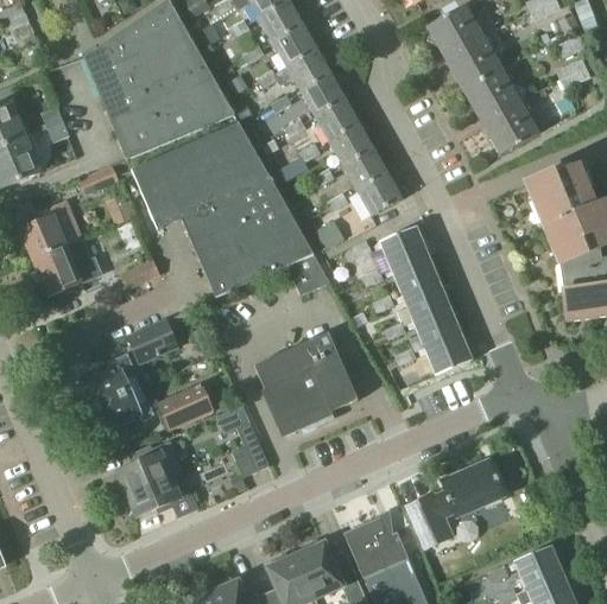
[(182,1),(191,19),(212,8),(207,0),(182,0),(182,1)]
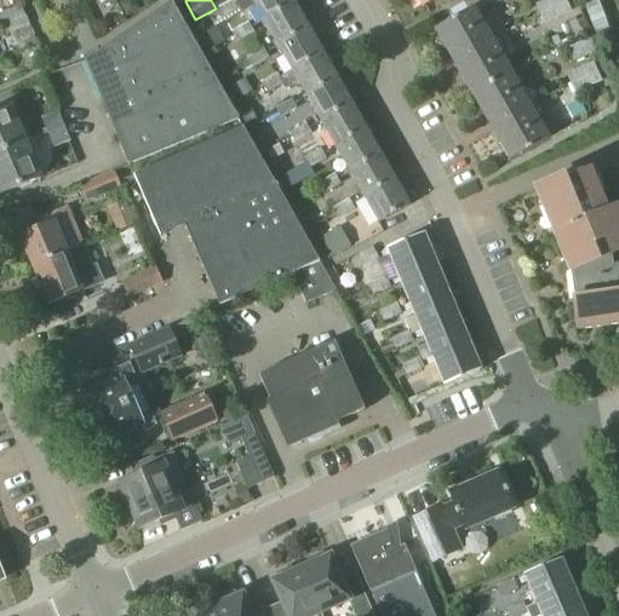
[(225,15),(241,5),(238,0),(225,0),(219,4),(225,15)]
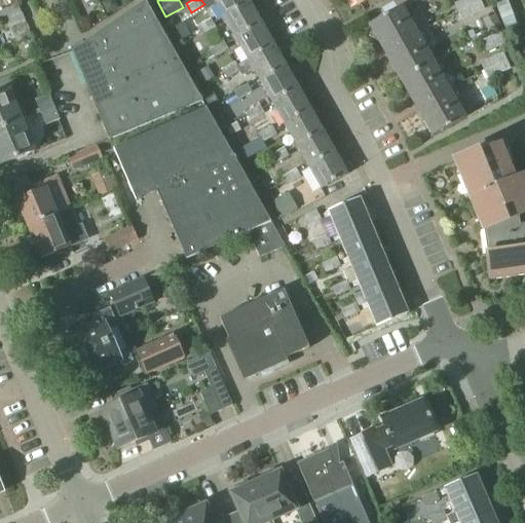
[(224,15),(251,0),(207,0),(209,2),(212,0),(216,0),(224,15)]
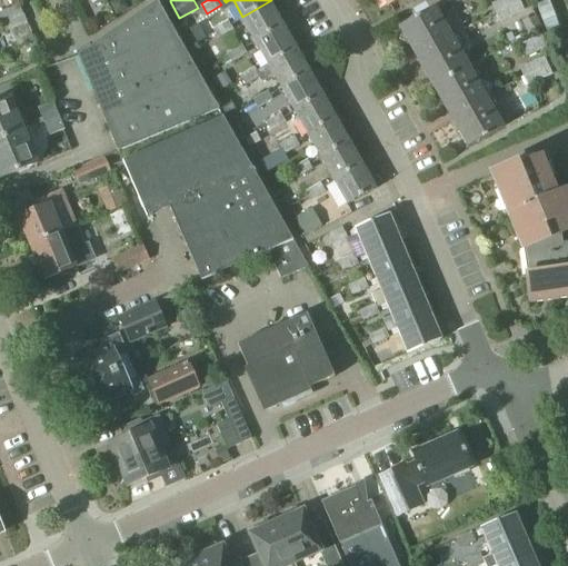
[(256,40),(285,23),(271,0),(242,17),(236,21),(238,26),(245,21),(256,40)]
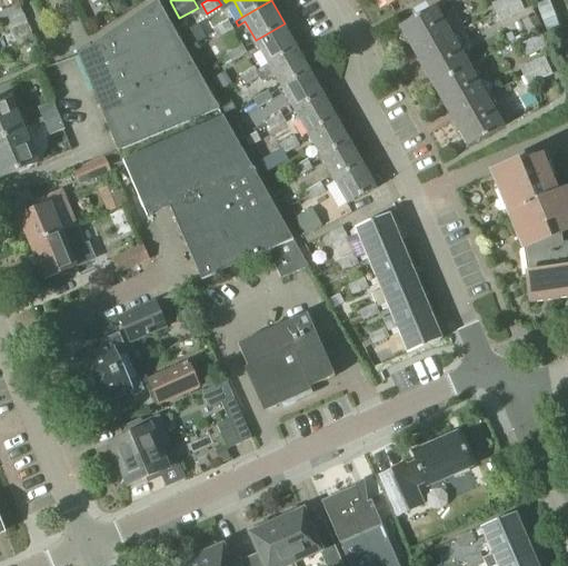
[(399,26),(416,55),(464,29),(465,28),(454,7),(441,15),(438,9),(452,0),(429,0),(427,1),(430,8),(399,26)]
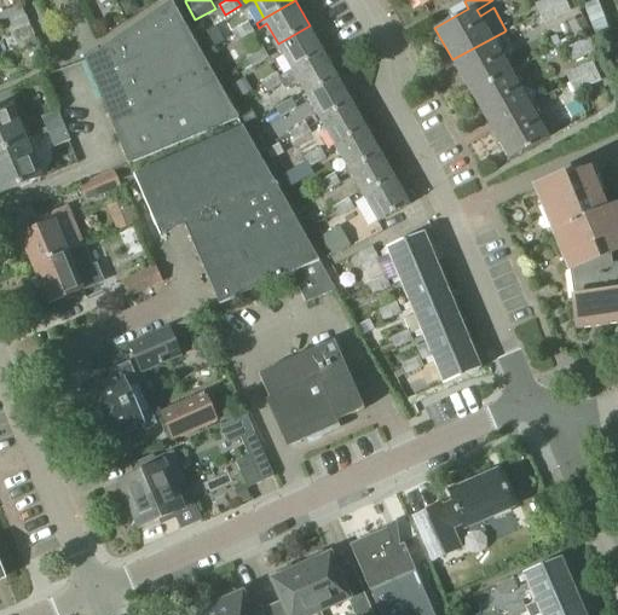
[(544,22),(572,10),(567,0),(538,0),(536,1),(544,22)]
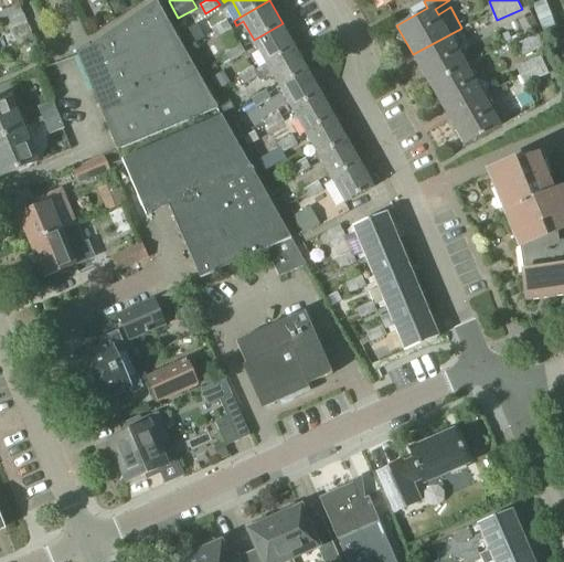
[(545,32),(557,27),(546,0),(543,0),(534,3),(545,32)]
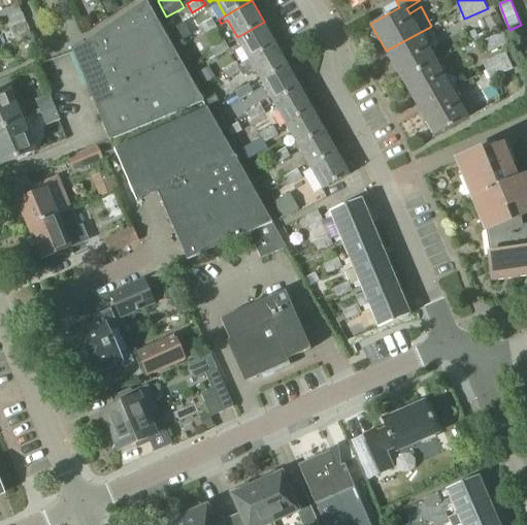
[(201,100),(145,1),(72,50),(109,138),(201,100)]
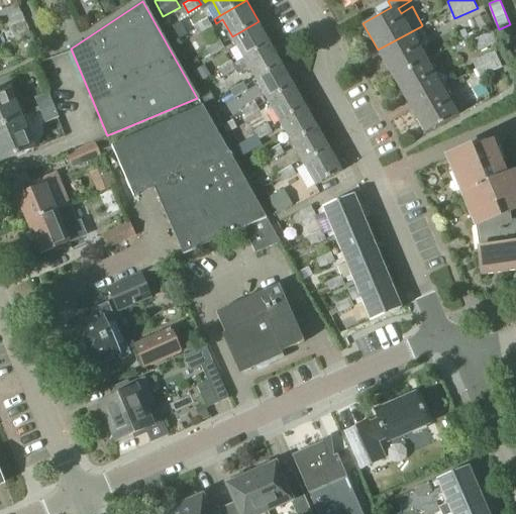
[(7,7),(11,15),(21,10),(18,2),(7,7)]
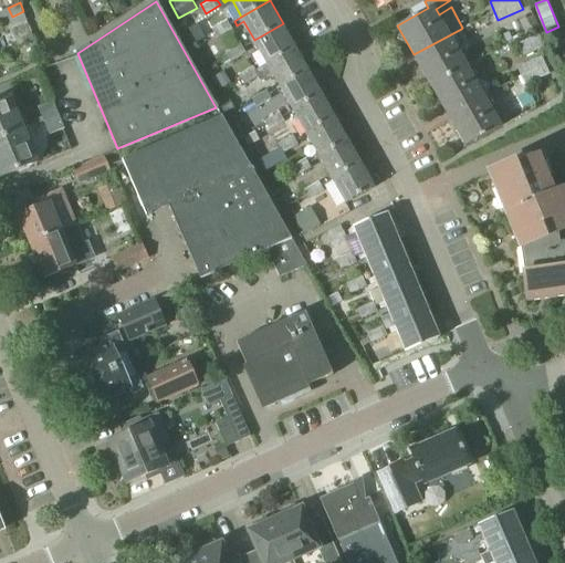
[(0,10),(0,21),(12,17),(8,8),(0,10)]
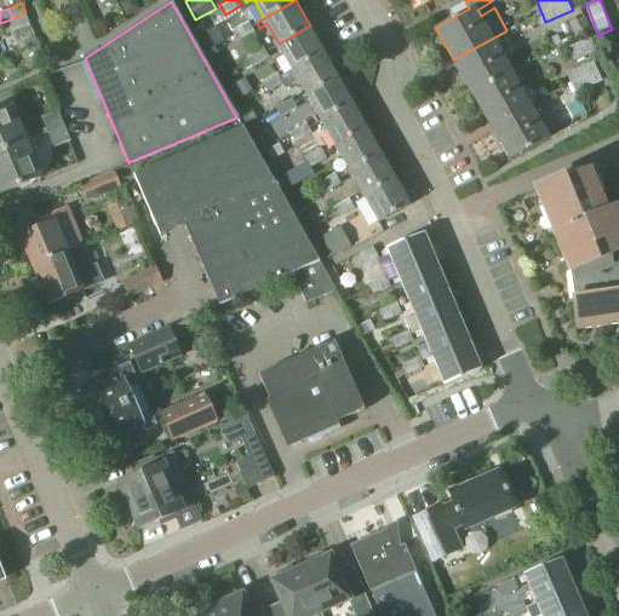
[(17,29),(30,23),(26,12),(13,18),(17,29)]
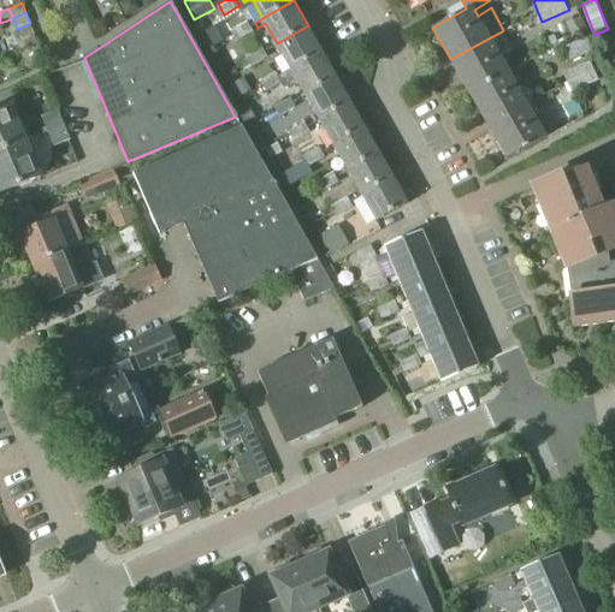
[(581,16),(567,23),(573,35),(587,28),(581,16)]
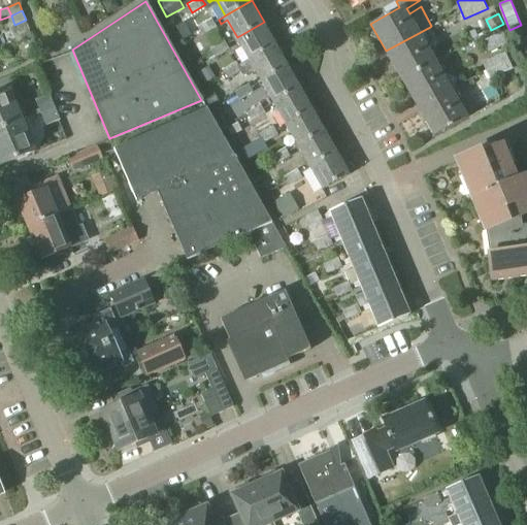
[(14,25),(11,15),(0,20),(0,21),(3,29),(14,25)]
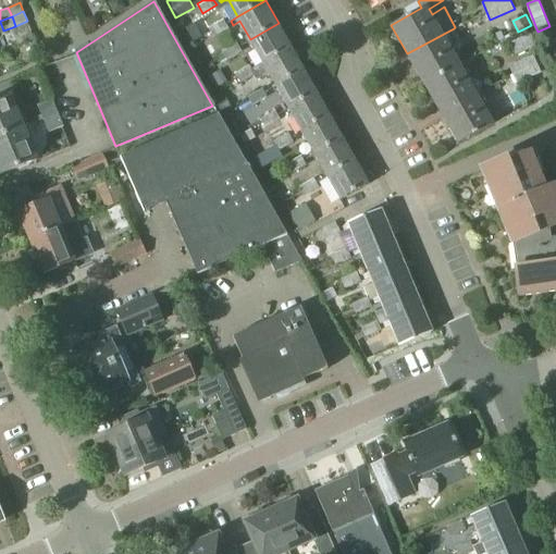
[(210,26),(214,36),(230,27),(224,17),(210,26)]
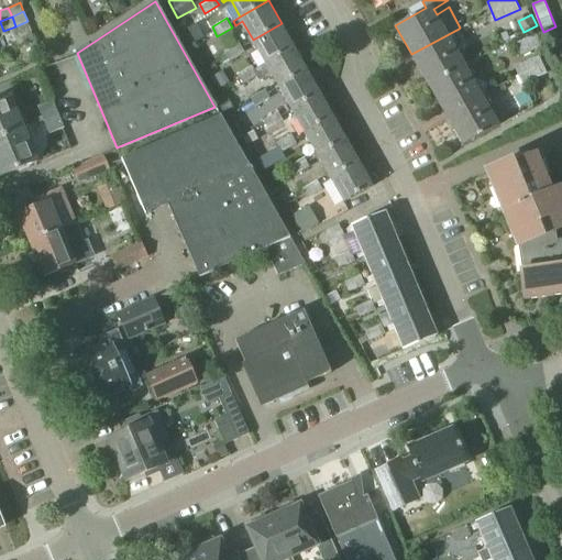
[(266,63),(295,46),(282,23),(253,40),(246,43),(249,47),(255,44),(266,63)]
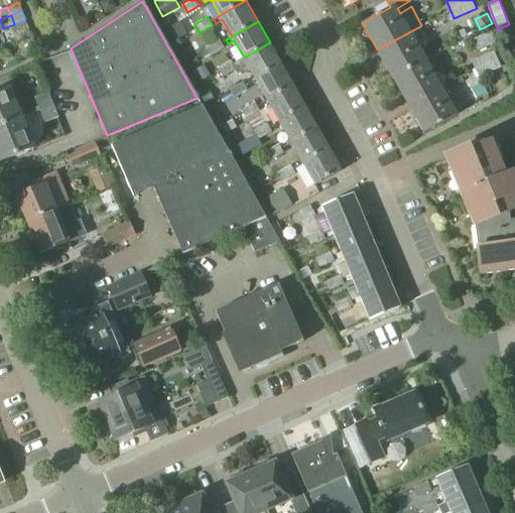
[(429,39),(421,25),(420,26),(377,49),(393,78),(425,58),(418,45),(429,39)]
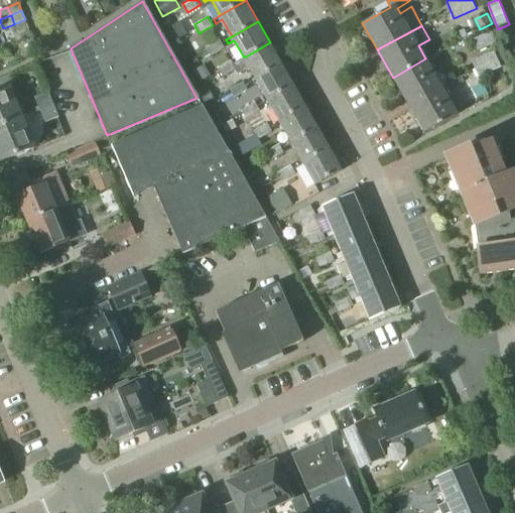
[(482,33),(486,44),(496,40),(491,29),(482,33)]
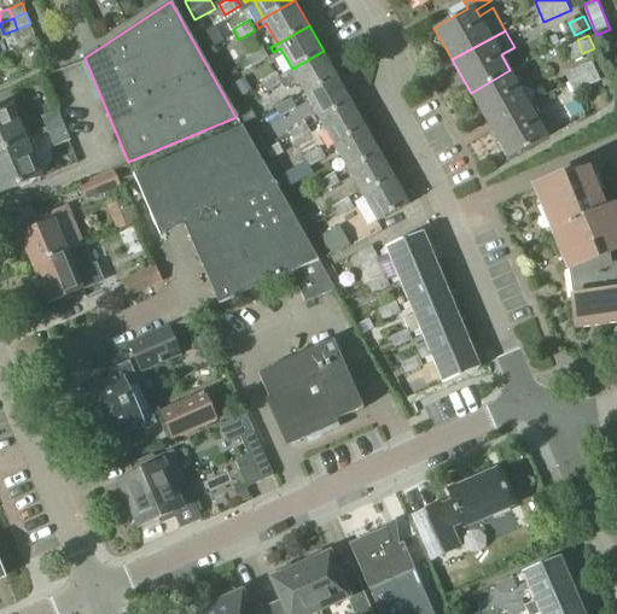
[(263,45),(246,54),(252,65),(269,56),(263,45)]
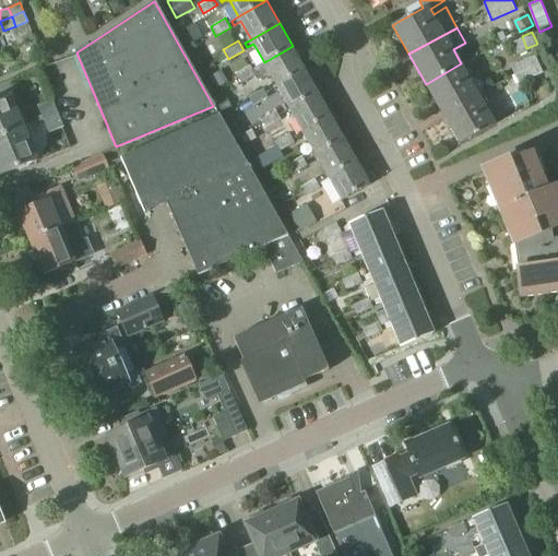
[(277,85),(306,69),(293,46),(264,62),(254,68),(251,63),(237,72),(242,82),(256,74),(258,78),(269,71),(277,85)]
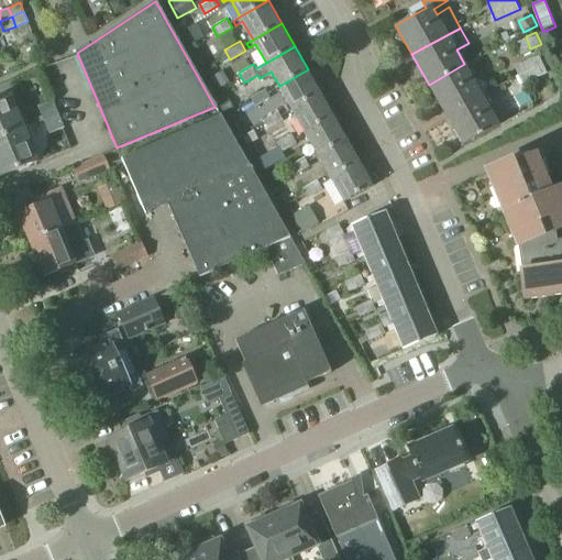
[(539,53),(515,64),(522,83),(548,72),(539,53)]
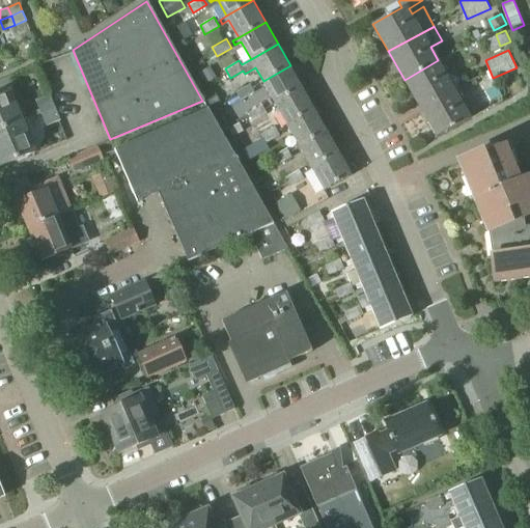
[(454,89),(438,60),(405,80),(420,108),(454,89)]
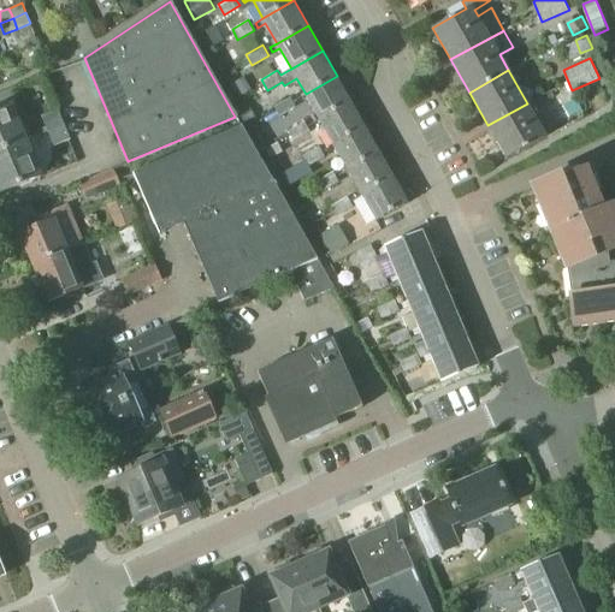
[(320,119),(352,101),(337,76),(306,94),(299,97),(301,102),(308,99),(320,119)]
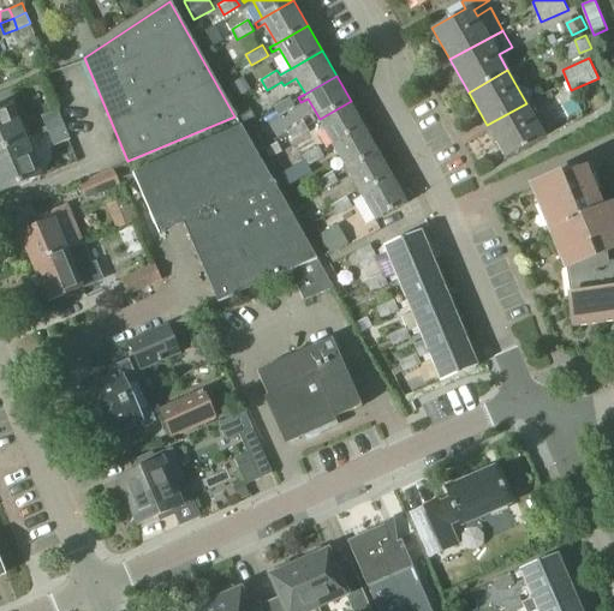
[(291,96),(275,105),(280,114),(297,106),(291,96)]
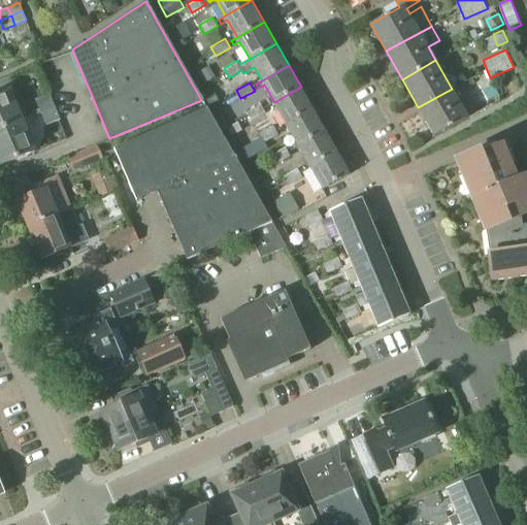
[(287,124),(314,108),(301,87),(274,102),(268,105),(270,109),(276,106),(287,124)]
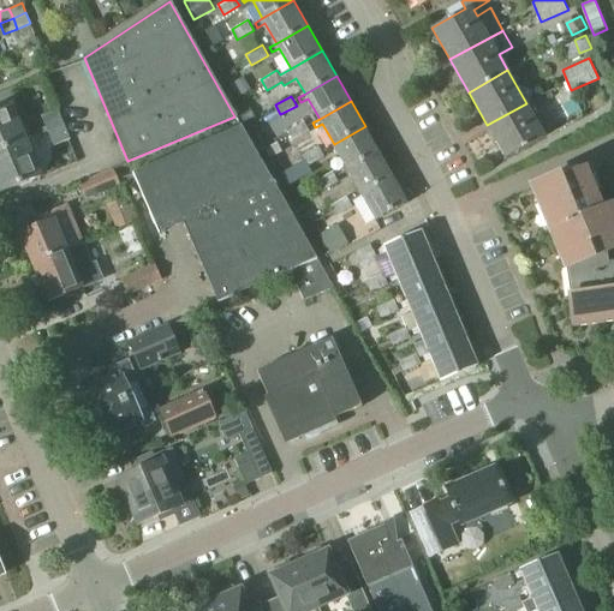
[(0,149),(31,137),(25,121),(19,124),(11,103),(0,107),(0,149)]
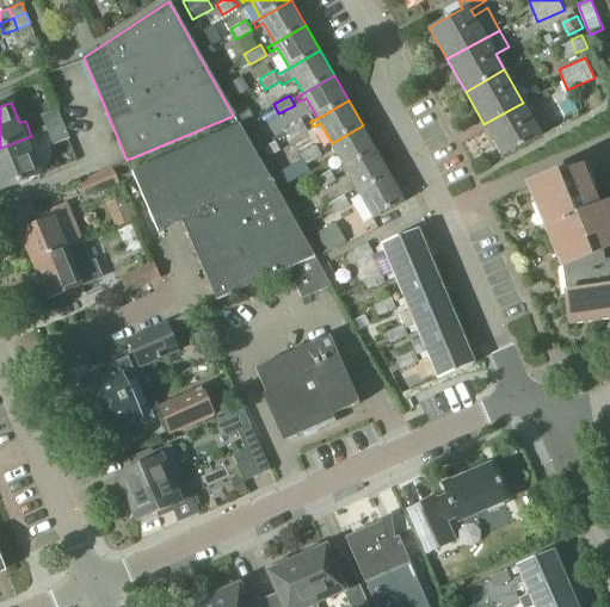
[(523,103),(484,124),(503,158),(541,135),(523,103)]
